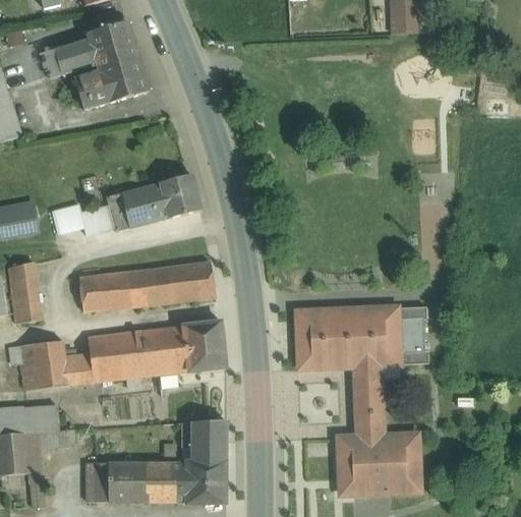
[(391,0),(393,33),(419,32),(419,31),(444,30),(444,13),(419,14),(418,0),(391,0)]
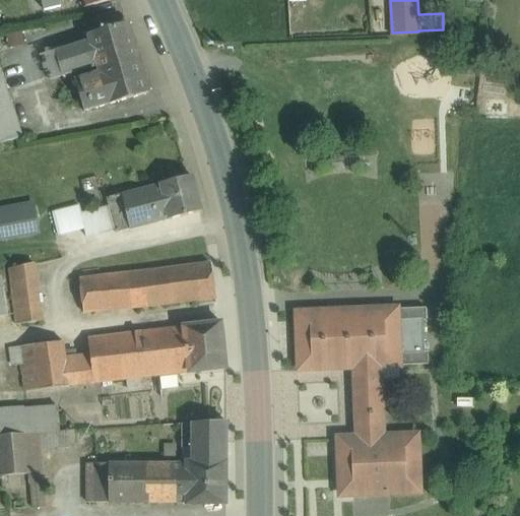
[(127,20),(75,36),(76,42),(43,52),(50,76),(74,70),(137,53),(127,20)]
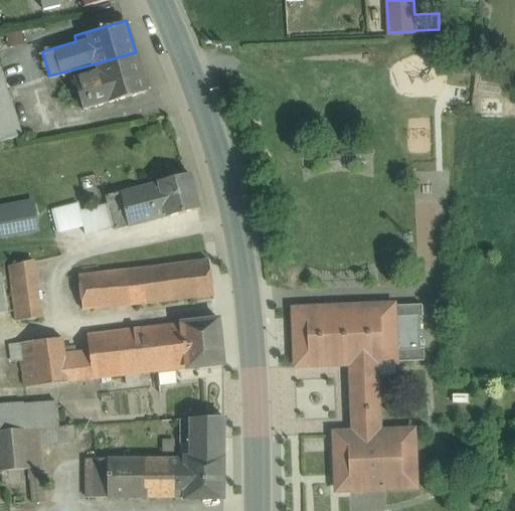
[(136,52),(73,69),(74,75),(73,75),(76,86),(81,102),(91,100),(93,105),(147,89),(136,52)]
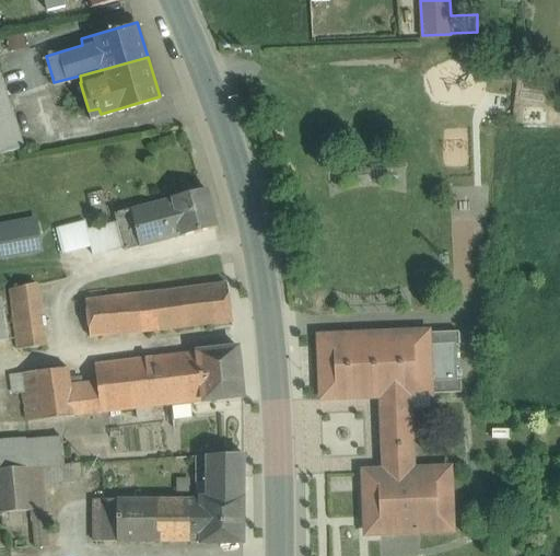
[(1,71),(0,70),(0,151),(23,145),(1,71)]
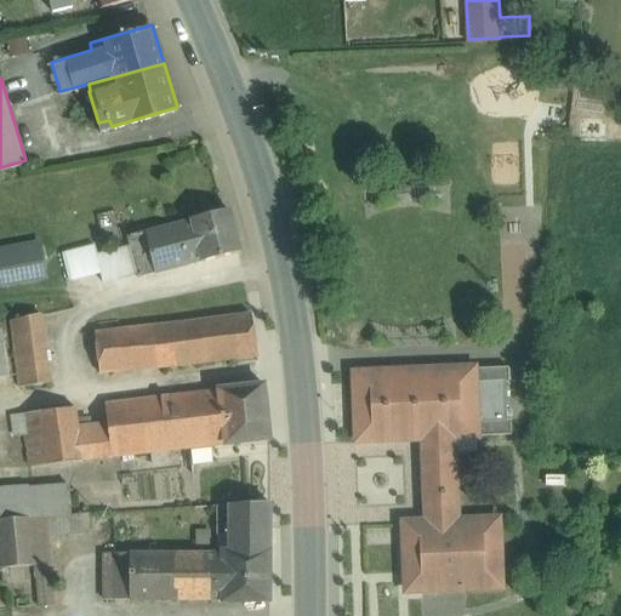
[(89,91),(81,93),(85,104),(92,103),(89,91)]
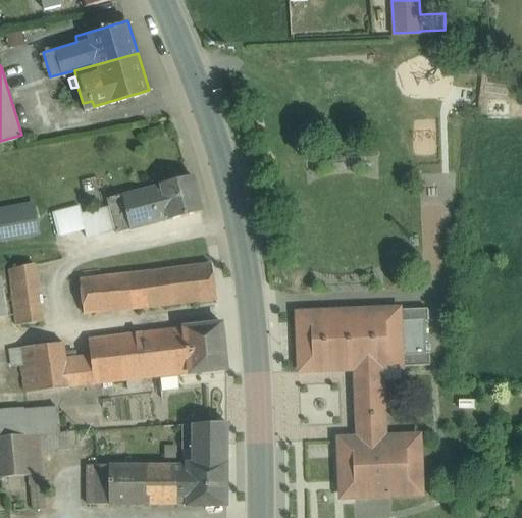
[(193,174),(149,185),(158,220),(202,209),(193,174)]
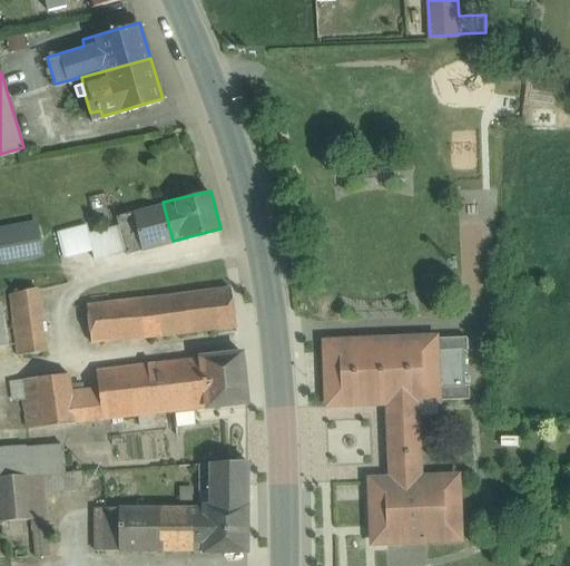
[(163,202),(118,214),(128,252),(173,241),(163,202)]
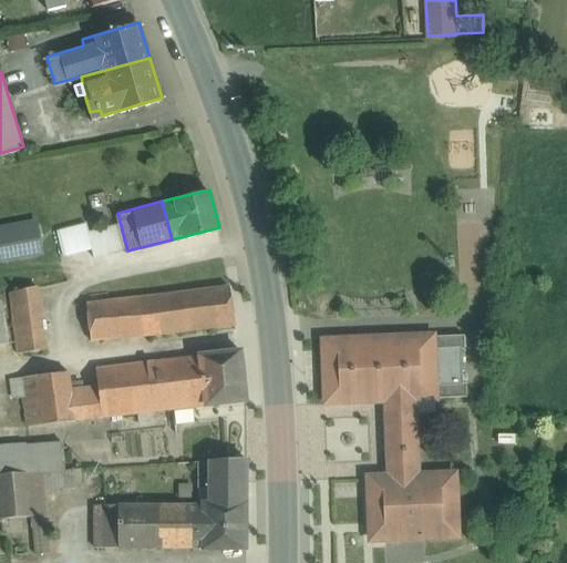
[(35,221),(8,226),(11,242),(39,235),(35,221)]
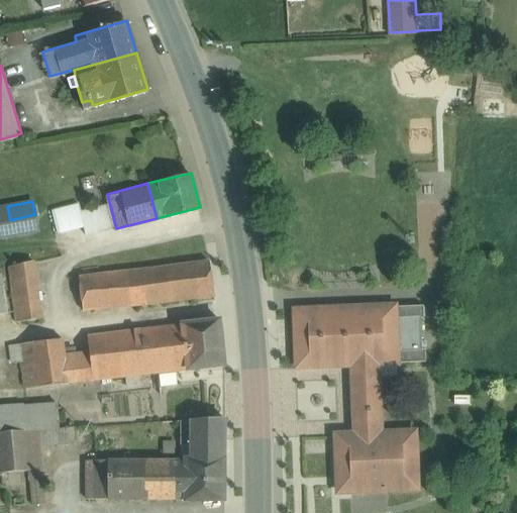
[(32,259),(8,264),(16,319),(40,316),(32,259)]
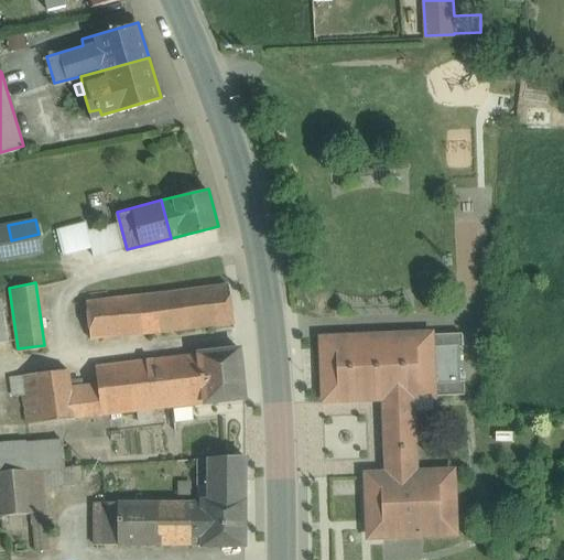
[(227,282),(88,301),(93,341),(232,320),(227,282)]
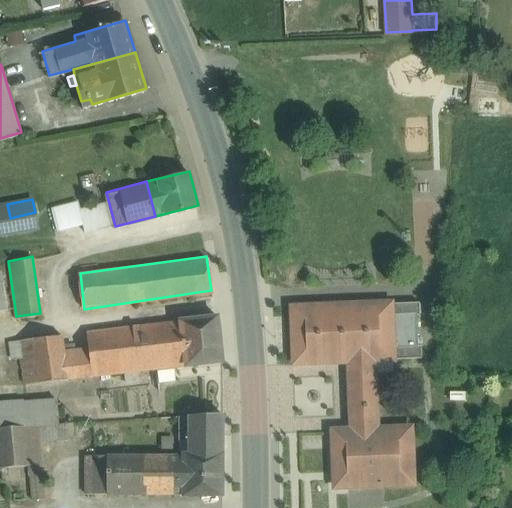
[(418,300),(292,305),(294,360),(346,358),(349,415),(360,415),(368,415),(380,414),(377,357),(392,357),(421,355),(420,344),(418,344),(417,312),(419,312),(418,300)]
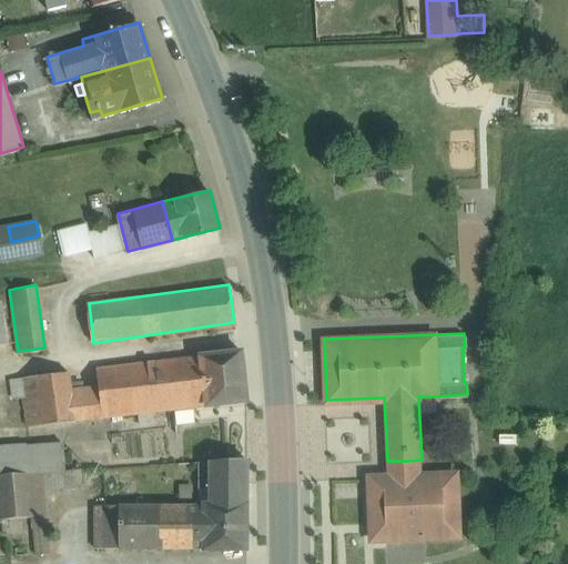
[(242,349),(200,354),(206,404),(247,400),(242,349)]
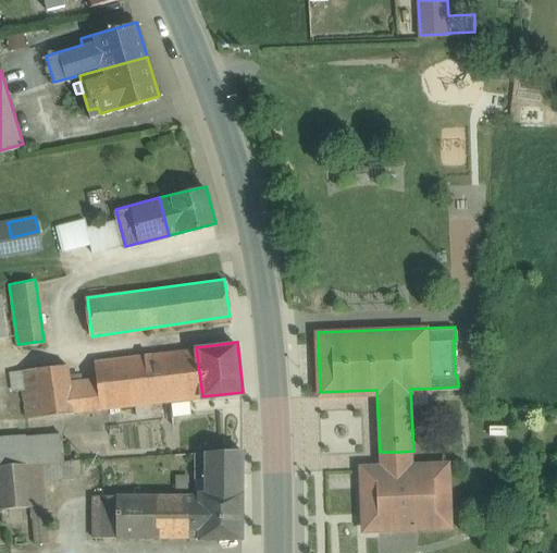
[(194,348),(95,359),(97,379),(100,407),(170,400),(170,401),(189,398),(202,396),(196,347),(194,347),(194,348)]
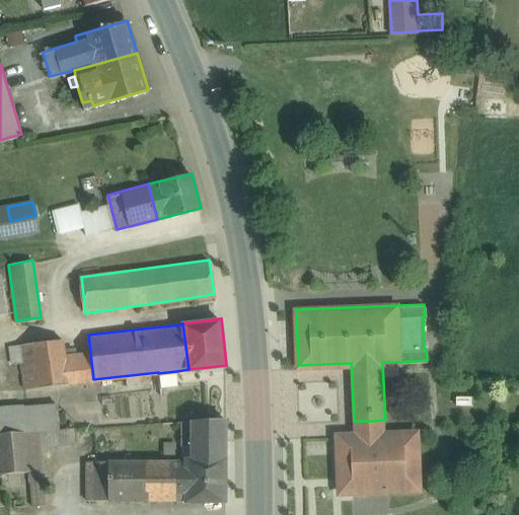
[(63,338),(31,342),(36,385),(80,381),(77,354),(65,355),(63,338)]
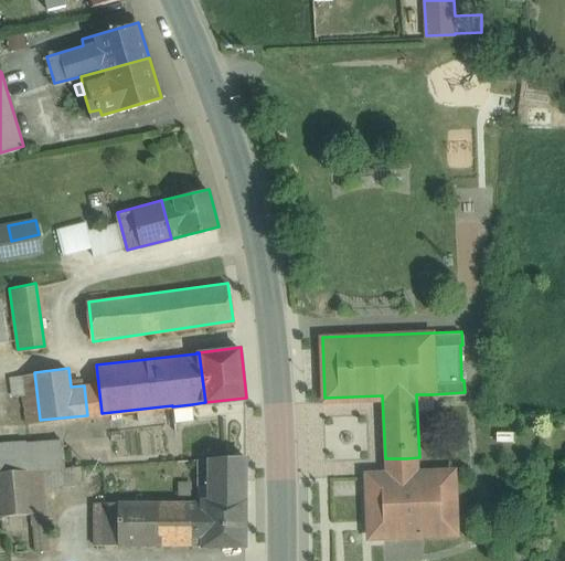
[(34,372),(21,373),(28,422),(40,420),(34,372)]
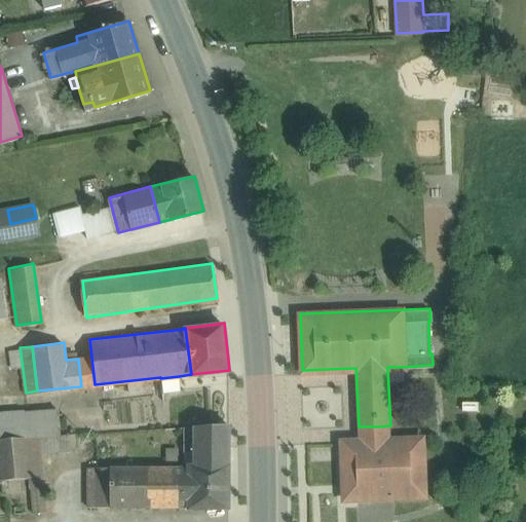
[(91,358),(78,359),(81,386),(95,384),(91,358)]
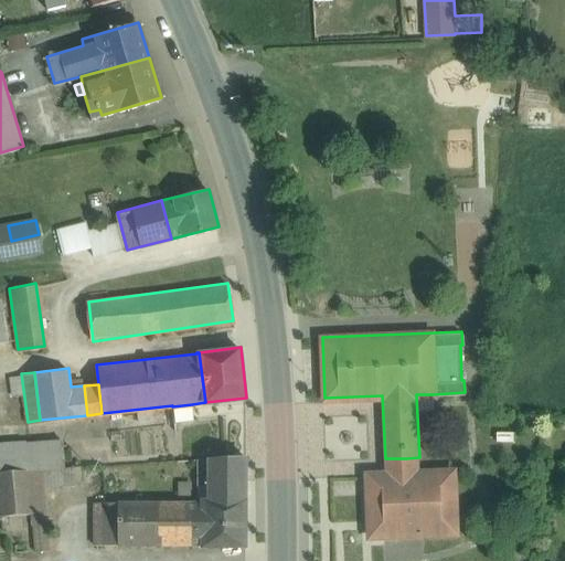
[(192,404),(172,406),(174,421),(194,419),(192,404)]
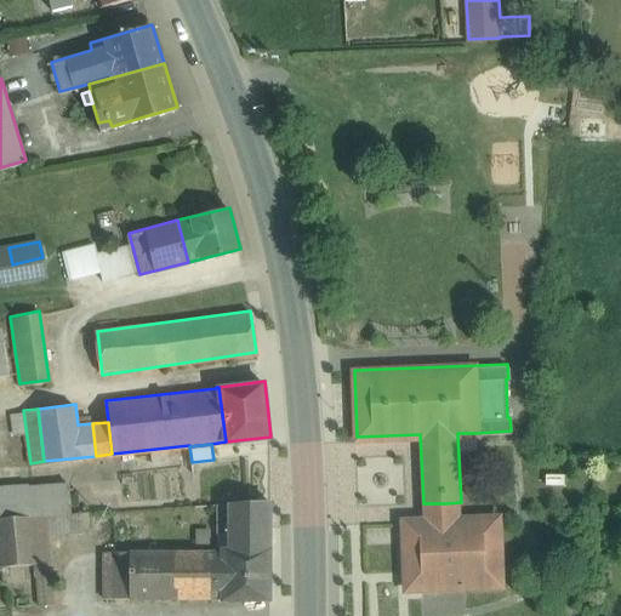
[(69,482),(0,485),(0,515),(70,511),(69,482)]
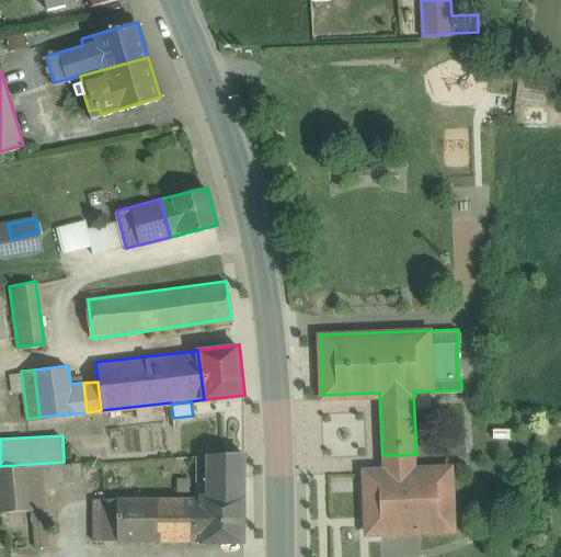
[(243,452),(196,454),(196,479),(196,497),(202,497),(202,540),(202,541),(243,541),(243,497),(243,452)]
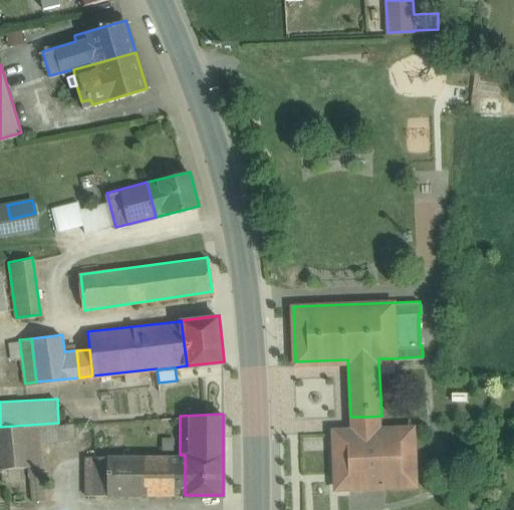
[(381,416),(369,417),(361,417),(350,417),(350,430),(346,430),(346,432),(336,433),(336,443),(335,443),(336,474),(338,474),(338,484),(348,484),(348,485),(384,484),(384,482),(412,481),(412,471),(414,471),(413,440),(411,440),(410,430),(382,431),(382,429),(381,429),(381,416)]
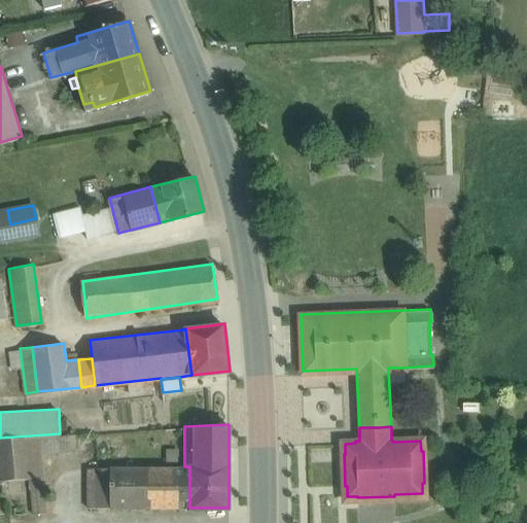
[(109,466),(90,466),(90,507),(109,507),(109,466)]
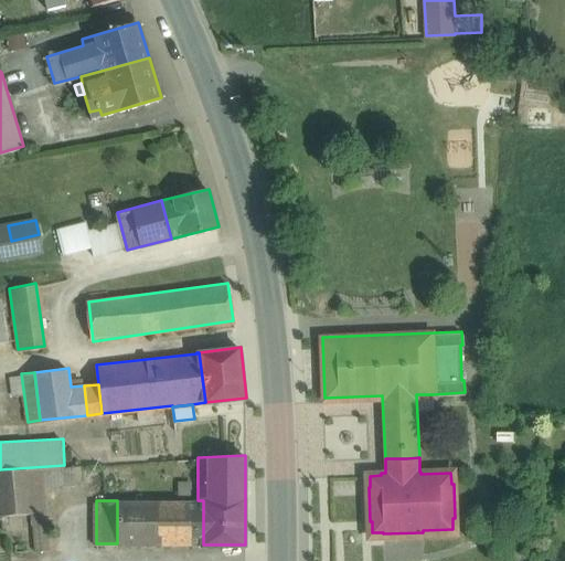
[(198,500),(117,500),(117,543),(203,543),(203,500),(198,500)]
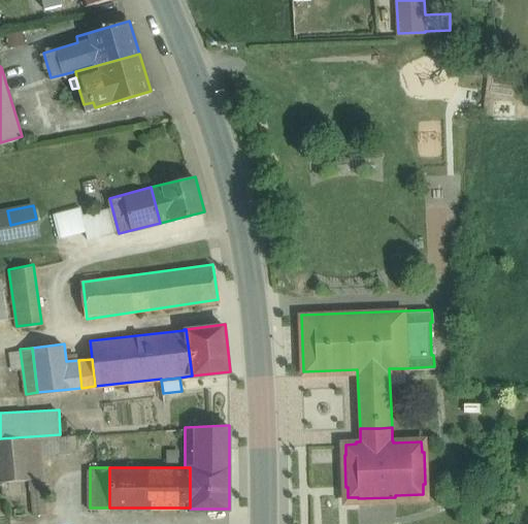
[(43,483),(30,484),(33,513),(45,512),(43,483)]
